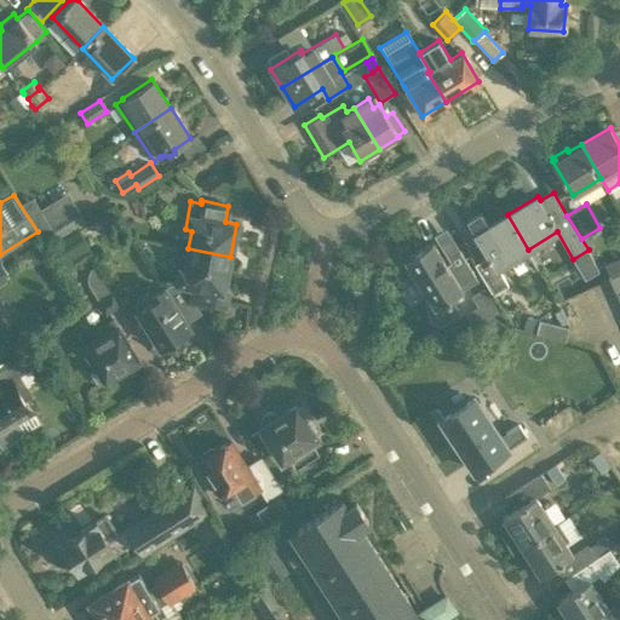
[(47,223),(57,240),(86,222),(76,205),(47,223)]
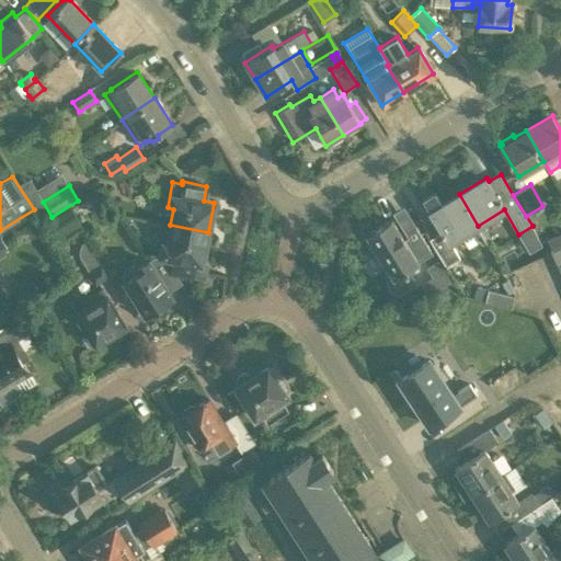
[(451,242),(478,226),(459,194),(443,204),(436,192),(423,199),(443,231),(431,239),(447,266),(461,258),(451,242)]
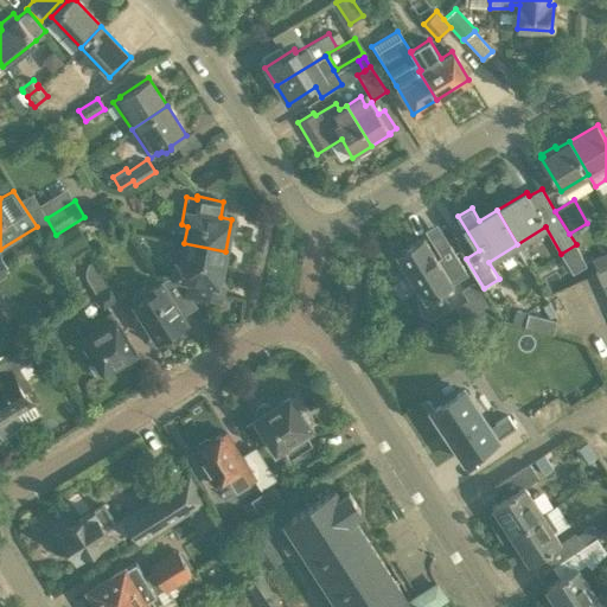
[(49,242),(59,261),(87,244),(75,225),(49,242)]
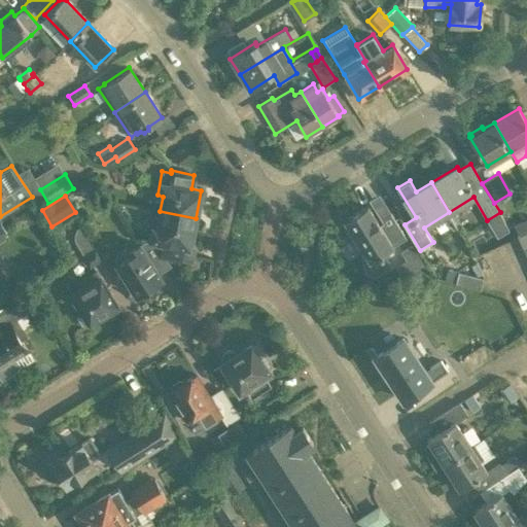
[(372,276),(373,276),(379,273),(390,266),(382,253),(392,247),(367,207),(345,220),(363,251),(360,253),(364,270),(364,271),(365,272),(366,273),(367,274),(367,275),(370,275),(371,276),(372,276)]
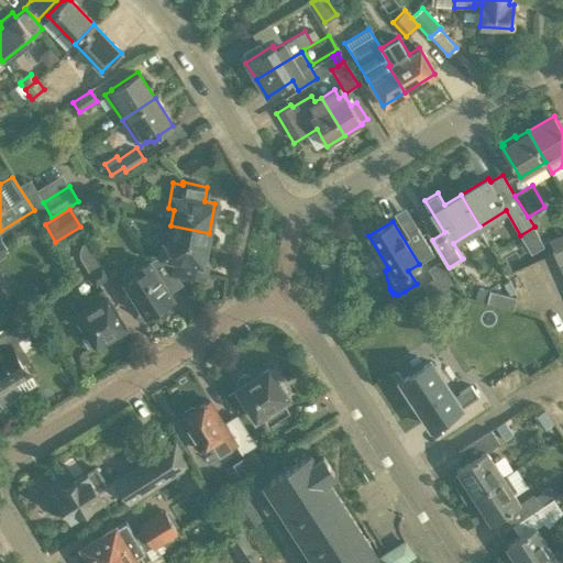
[(203,264),(209,233),(170,225),(167,244),(162,243),(158,261),(166,262),(174,274),(177,275),(194,277),(197,263),(203,264)]
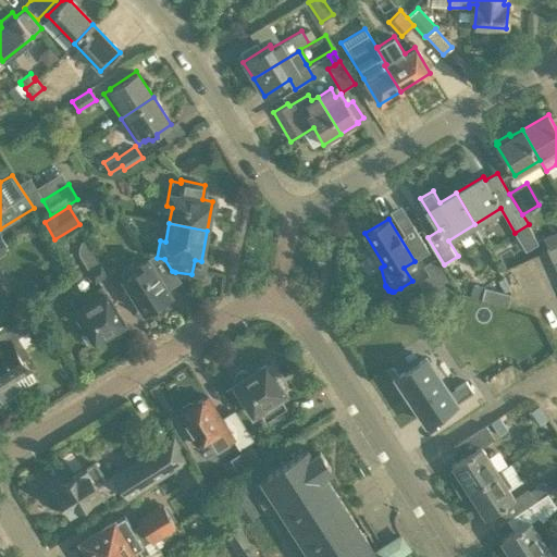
[(547,248),(556,244),(556,231),(543,237),(547,248)]
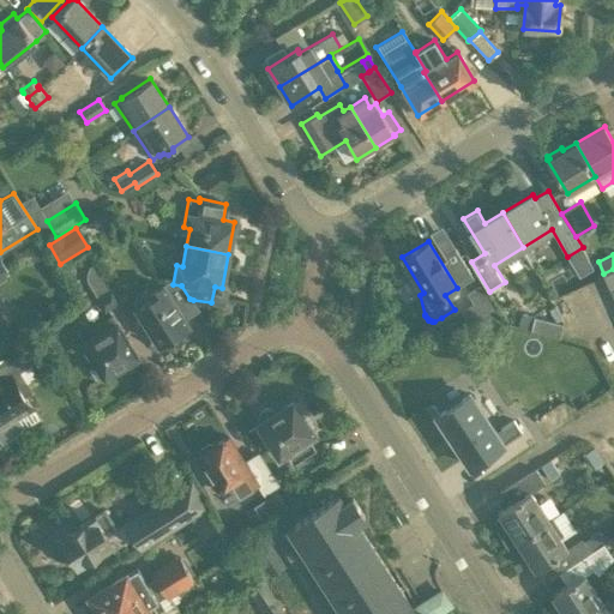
[(601,275),(607,289),(613,286),(613,269),(603,274),(601,275)]
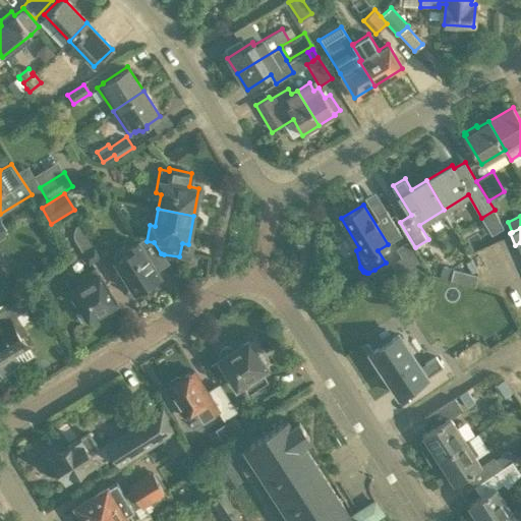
[(75,241),(89,266),(102,256),(87,234),(75,241)]
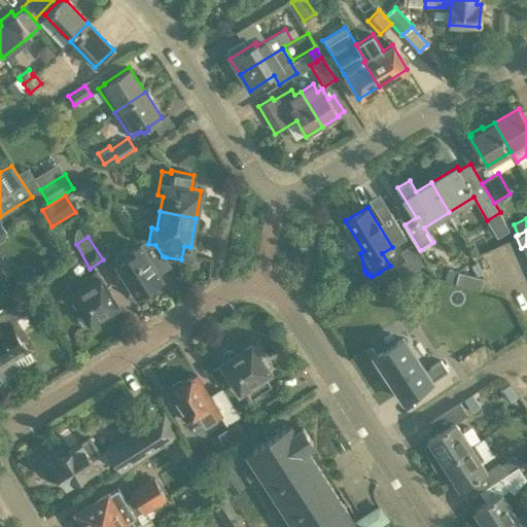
[(159,272),(170,265),(166,257),(163,256),(155,245),(148,244),(142,242),(139,244),(137,243),(128,248),(130,252),(116,260),(136,292),(162,277),(159,272)]
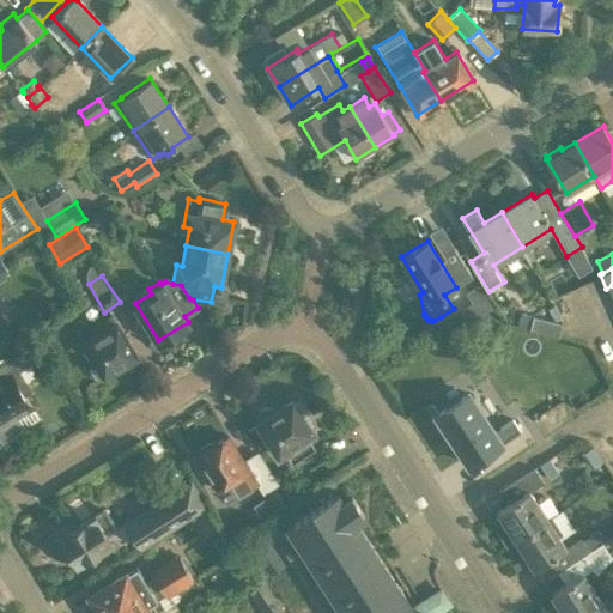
[(474,303),(461,311),(468,322),(491,307),(478,286),(467,293),(474,303)]
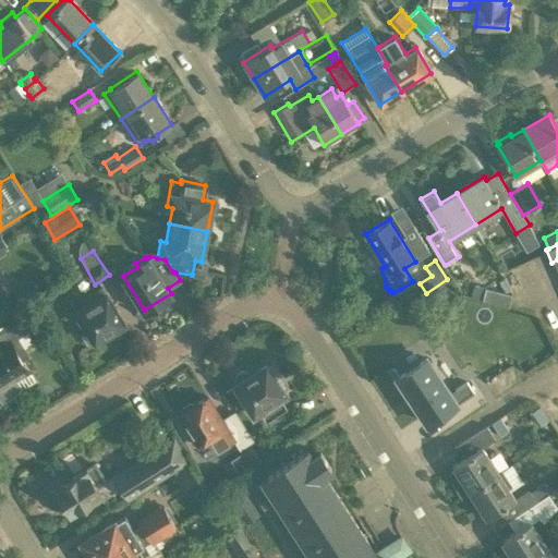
[(474,284),(471,298),(508,307),(511,294),(474,284)]
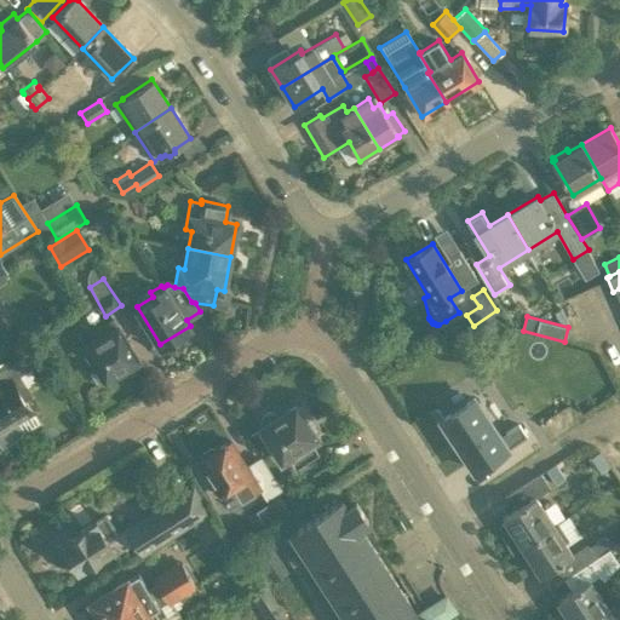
[(102,382),(139,359),(115,319),(96,331),(99,337),(86,344),(98,365),(93,368),(102,382)]
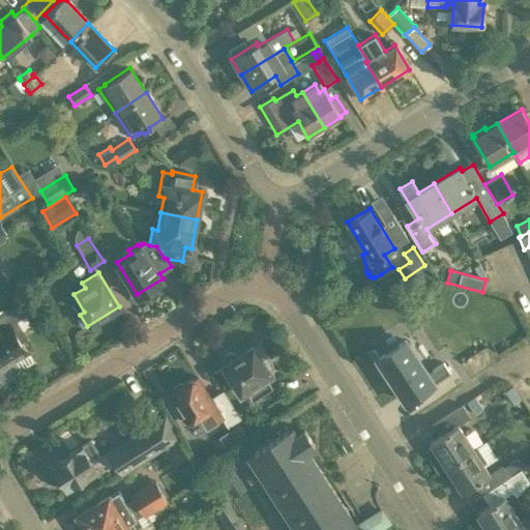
[(28,339),(17,321),(37,308),(30,296),(24,300),(18,289),(0,299),(5,310),(0,312),(0,375),(2,379),(18,370),(33,360),(21,343),(28,339)]
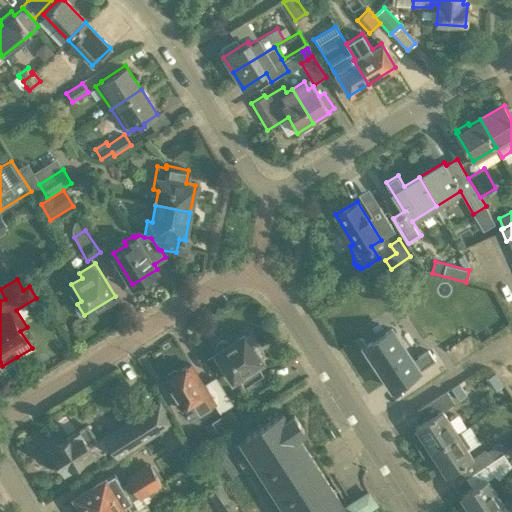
[(364,336),(369,342),(392,324),(387,318),(364,336)]
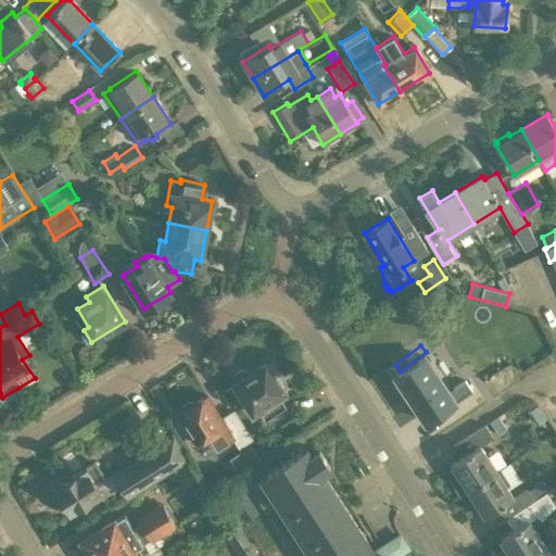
[(395,376),(407,394),(414,404),(425,421),(471,391),(465,380),(447,391),(425,356),(397,374),(395,376)]
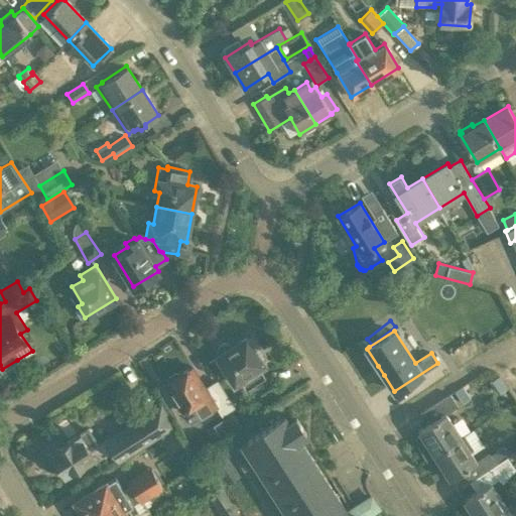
[(260,351),(253,339),(250,341),(248,338),(232,348),(230,345),(228,344),(225,343),(223,344),(220,346),(219,348),(219,350),(220,353),(221,355),(219,357),(237,385),(242,382),(248,390),(266,378),(261,369),(266,366),(258,353),(260,351)]
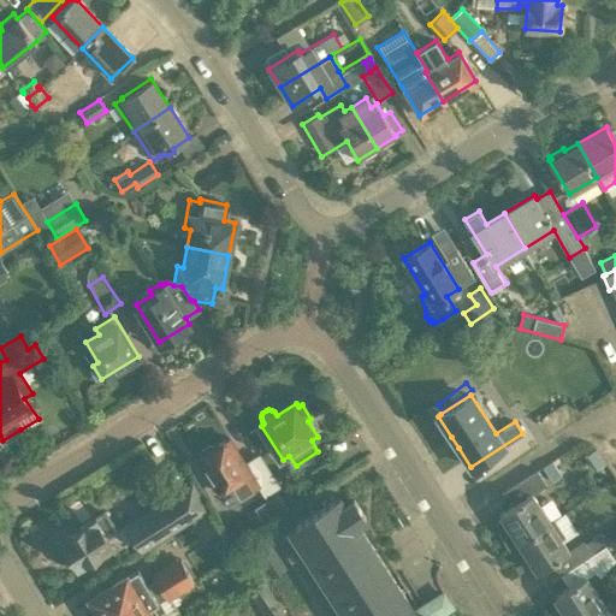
[(244,462),(231,439),(201,457),(223,492),(235,485),(242,496),(273,477),(259,454),(244,462)]
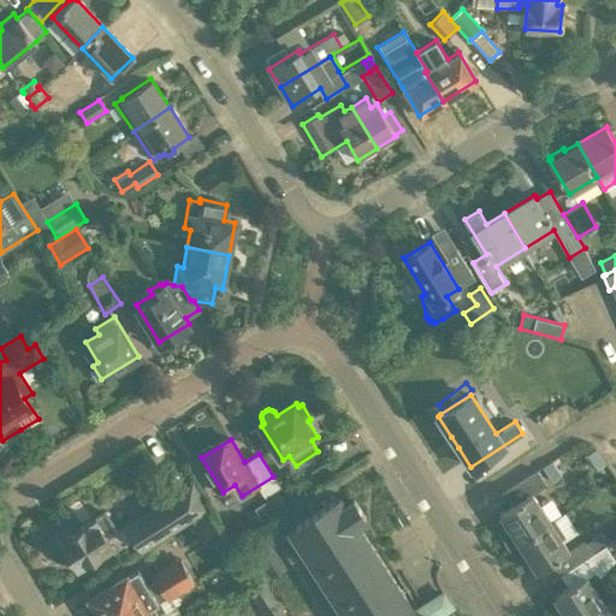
[(594,450),(586,456),(596,471),(604,465),(594,450)]
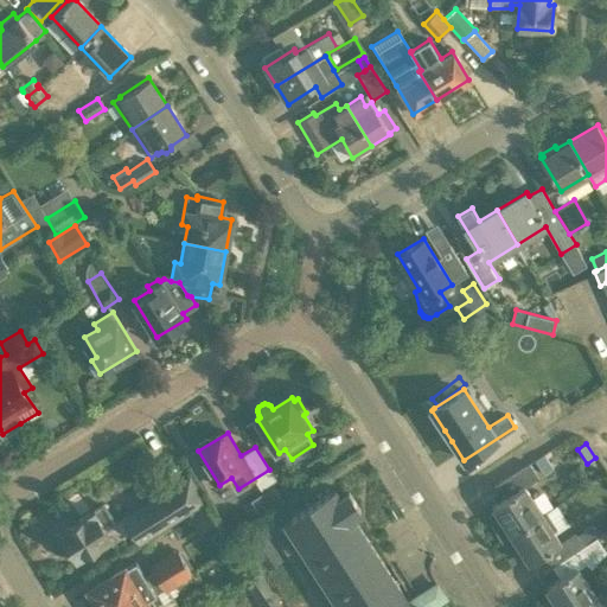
[(535,460),(543,474),(553,468),(543,454),(535,460)]
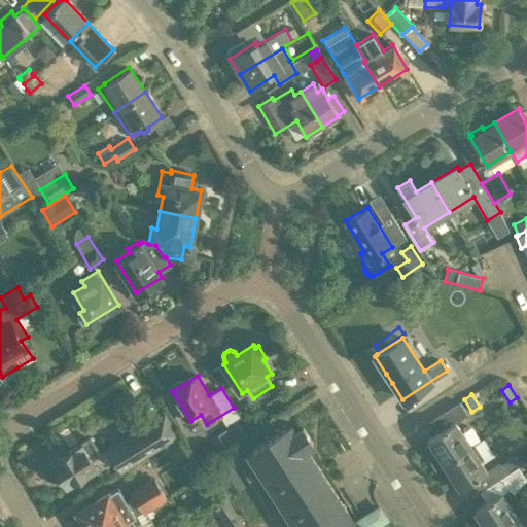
[(442,431),(428,441),(445,464),(472,446),(457,421),(468,414),(461,402),(434,421),(442,431)]
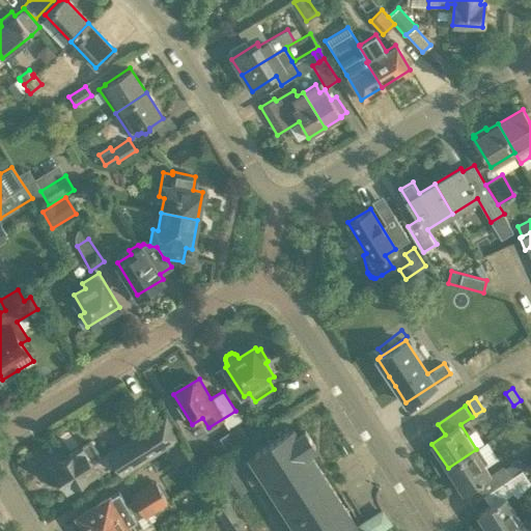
[(73,487),(72,486),(90,475),(91,477),(112,464),(119,475),(174,442),(160,418),(99,456),(89,441),(83,445),(81,443),(70,450),(71,452),(56,462),(55,459),(46,465),(50,472),(52,470),(61,485),(59,486),(63,494),(73,487)]
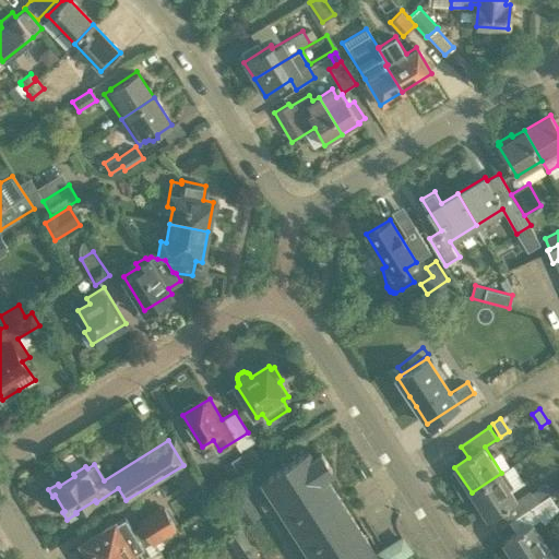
[(253,445),(232,459),(240,474),(262,460),(253,445)]
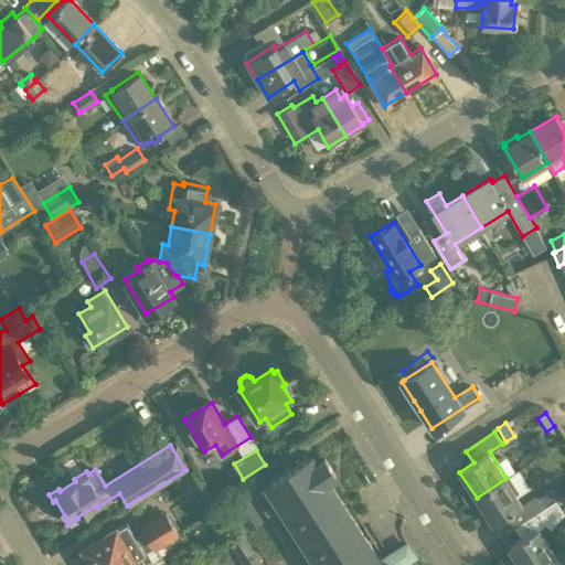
[(404,564),(419,556),(407,539),(377,557),(327,480),(336,475),(323,458),(316,464),(311,456),(258,491),(270,510),(279,505),(317,564),(404,564)]
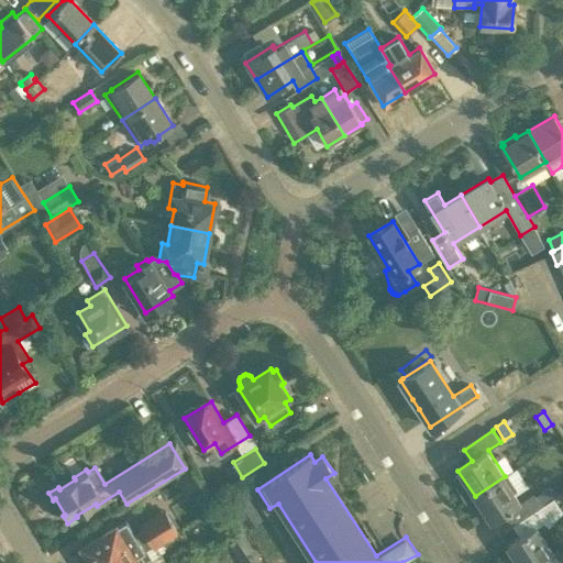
[(492,522),(506,514),(514,526),(542,506),(532,492),(521,499),(505,476),(475,496),(492,522)]
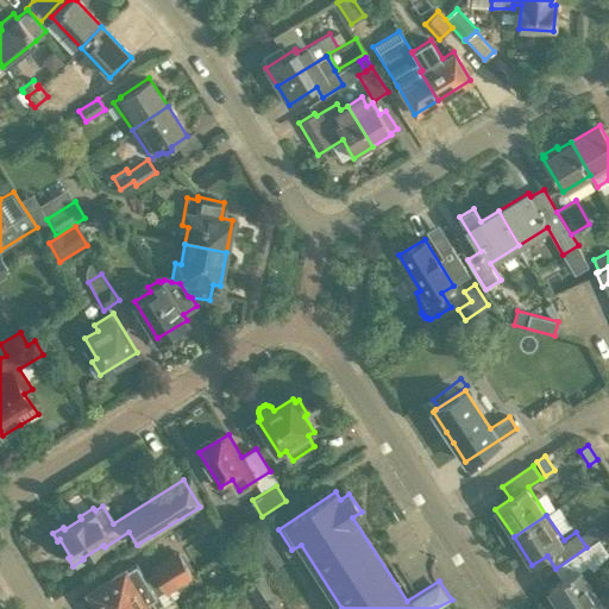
[(252,542),(269,569),(284,559),(268,533),(252,542)]
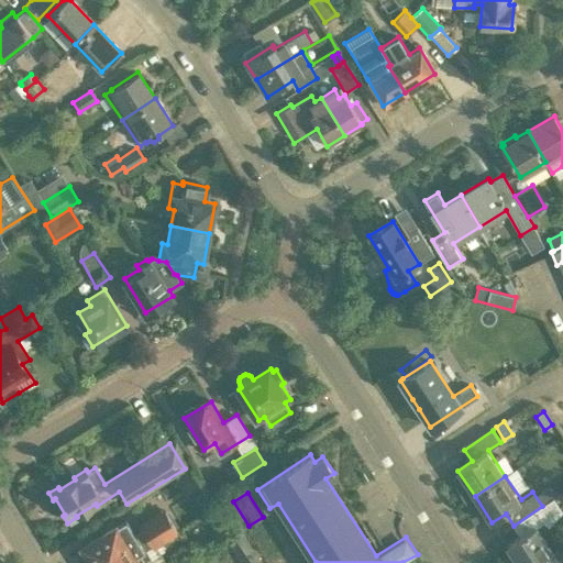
[(562,510),(554,498),(542,506),(514,526),(521,537),(508,547),(518,562),(538,562),(554,553),(537,527),(545,521),(549,525),(562,510)]
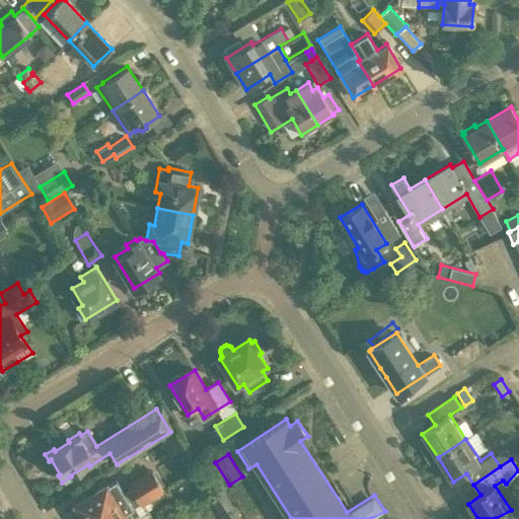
[(85,518),(114,518),(164,488),(152,467),(129,483),(132,488),(125,493),(116,477),(76,503),(85,518)]
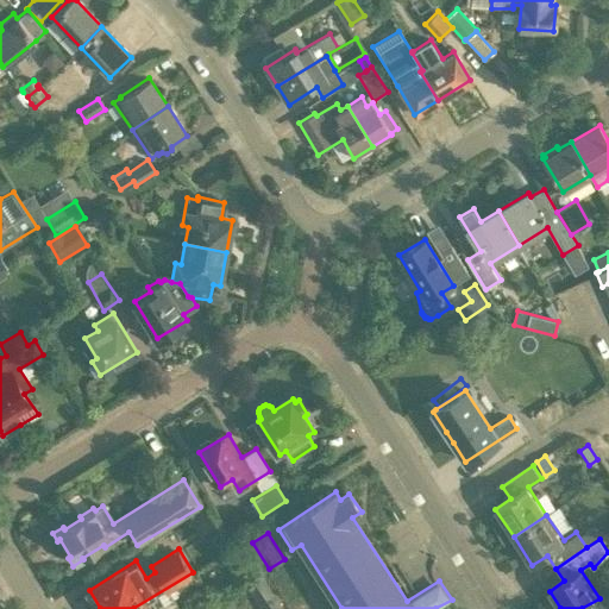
[(194,575),(193,572),(133,608),(167,608),(163,603),(171,598),(167,591),(194,575)]
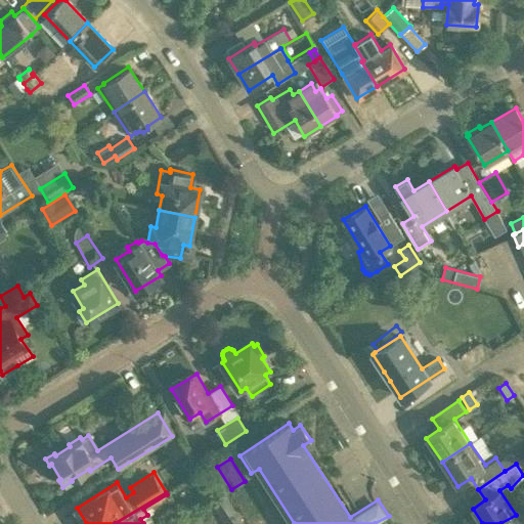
[(227,494),(212,505),(225,523),(244,523),(246,523),(227,494)]
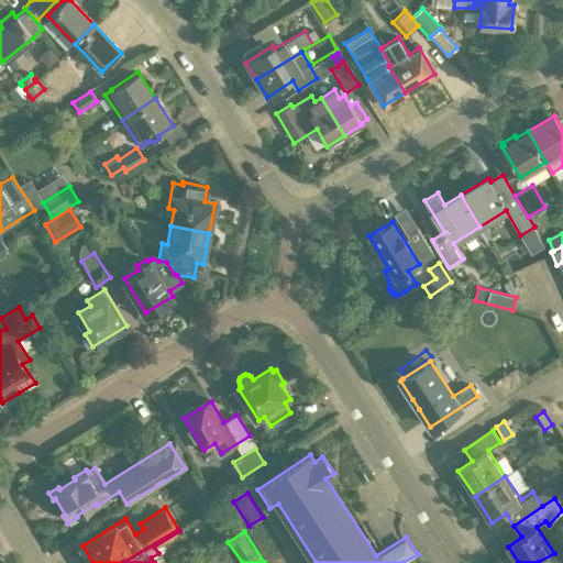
[(560,562),(554,553),(538,562),(560,562)]
